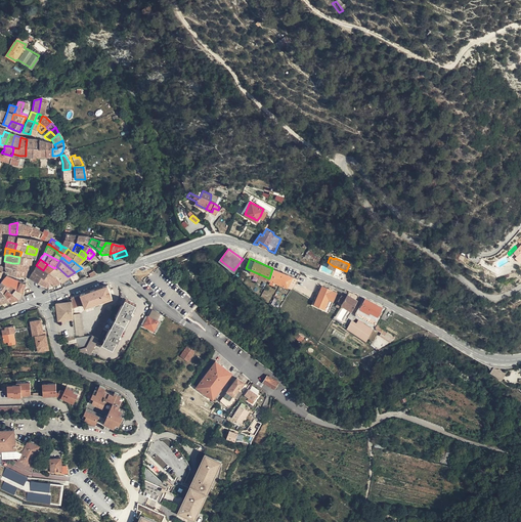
[(22,264),(18,263),(12,263),(4,261),(4,266),(11,268),(17,269),(20,269),(22,264)]
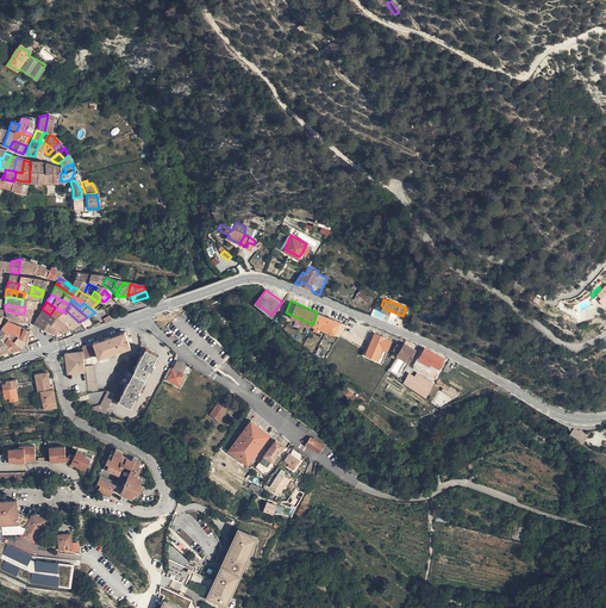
[(63,312),(55,308),(50,315),(58,320),(63,312)]
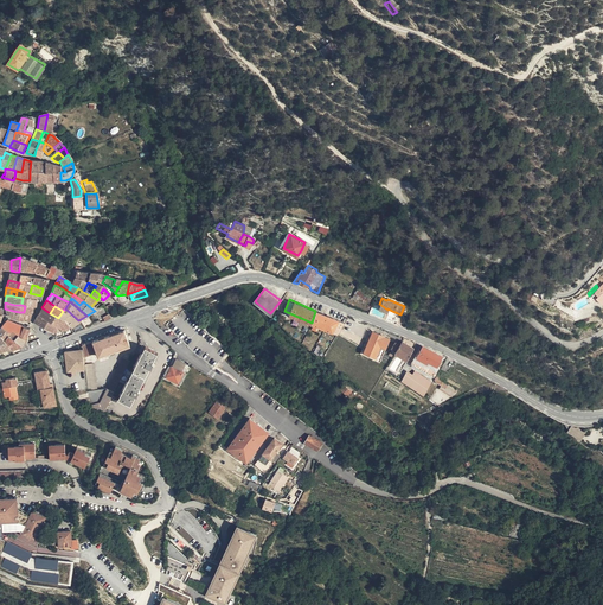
[(50,313),(42,307),(38,316),(49,320),(51,322),(57,328),(61,332),(69,328),(66,325),(65,324),(58,318),(50,313)]
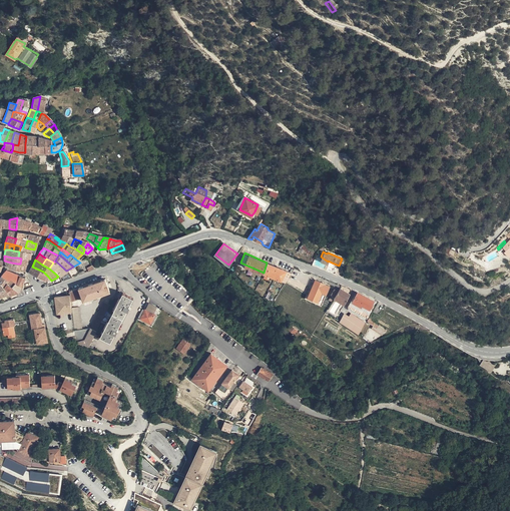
[(66,271),(55,261),(53,263),(49,269),(55,274),(56,275),(58,277),(66,271)]
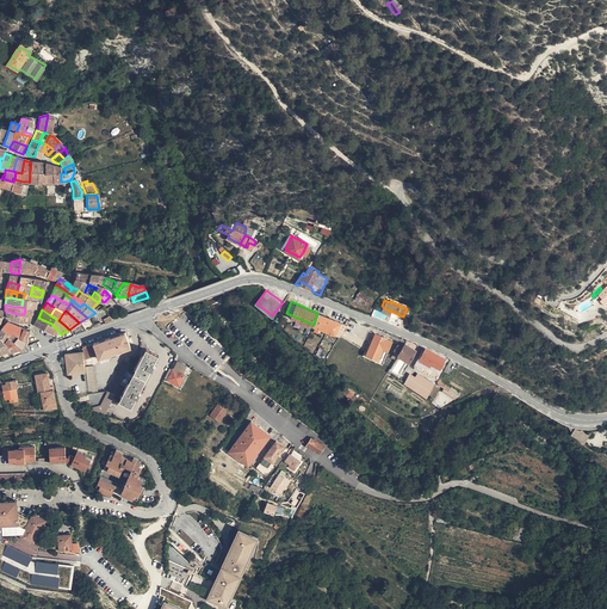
[(314,325),(334,333),(339,321),(317,313),(314,325)]
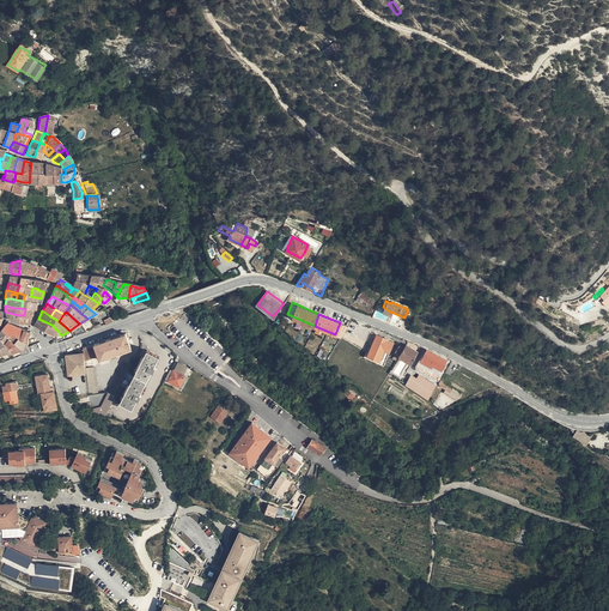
[(49,324),(38,319),(34,325),(54,337),(56,337),(61,336),(58,331),(52,325),(49,324)]
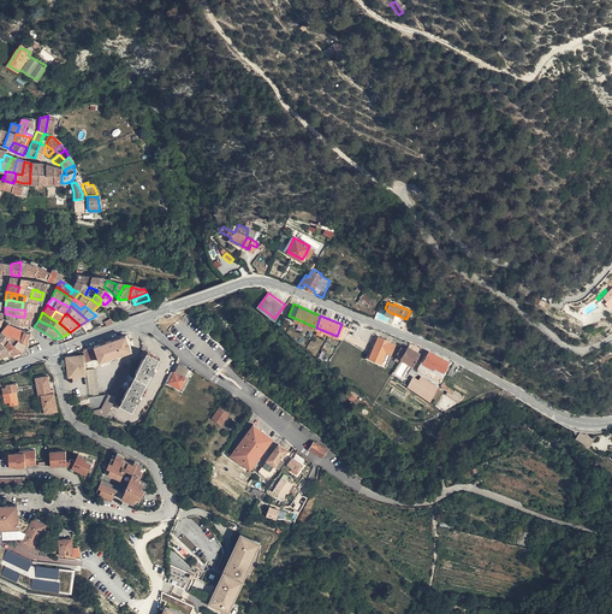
[(88,334),(82,324),(79,325),(70,332),(73,341),(88,334)]
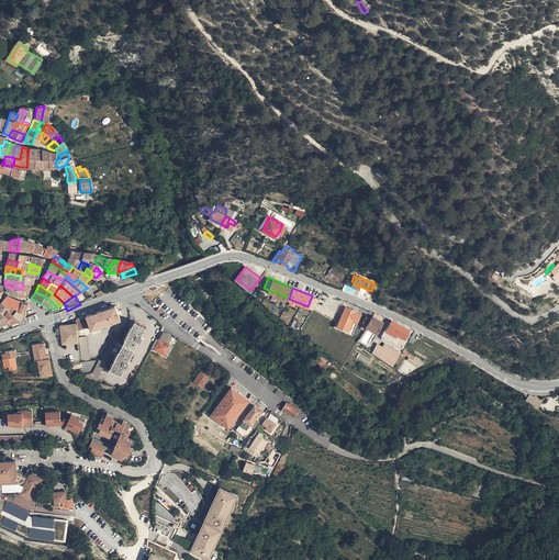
[(308,306),(311,309),(316,298),(312,295),(308,306)]
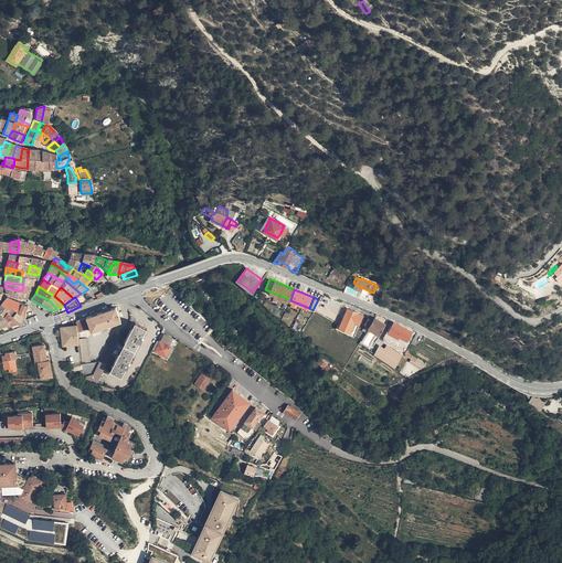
[(4,307),(10,299),(7,298),(1,304),(0,305),(4,307)]
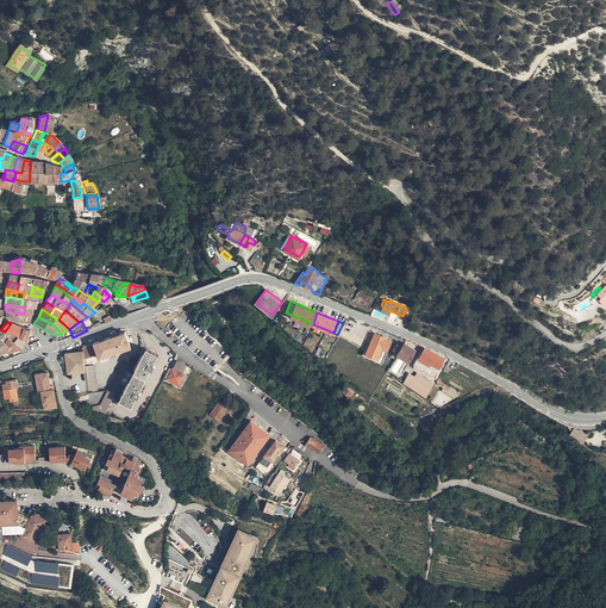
[(10,334),(14,326),(13,326),(11,323),(5,332),(10,334)]
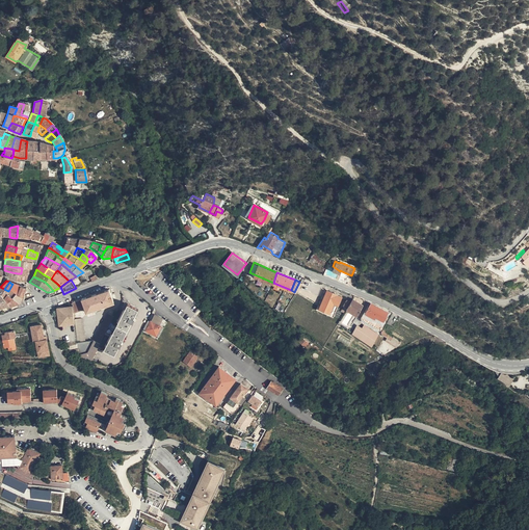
[(15,294),(19,286),(16,285),(12,284),(8,291),(5,296),(10,297),(12,293),(15,294)]
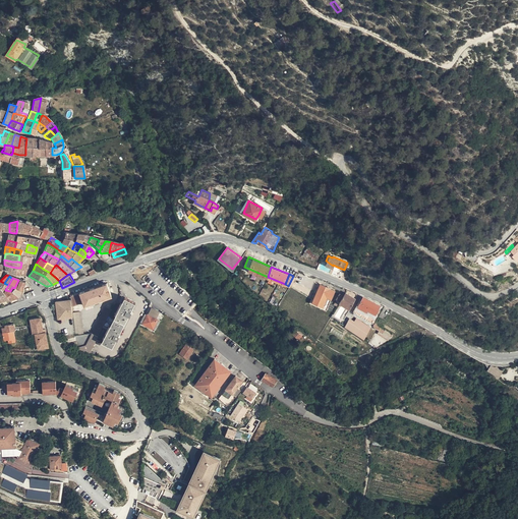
[(24,282),(18,280),(14,288),(21,291),(24,282)]
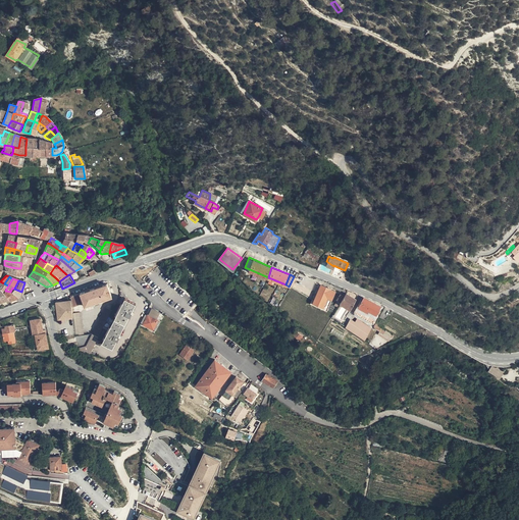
[(5,291),(8,286),(4,283),(0,281),(0,290),(1,288),(5,291)]
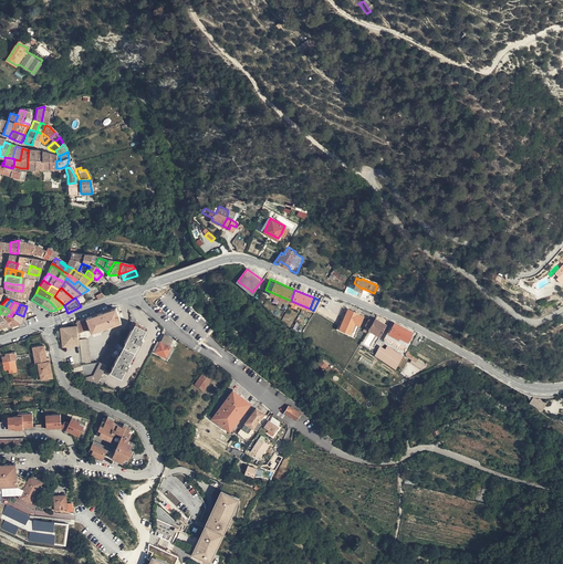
[(68,313),(64,305),(56,310),(58,313),(60,315),(68,313)]
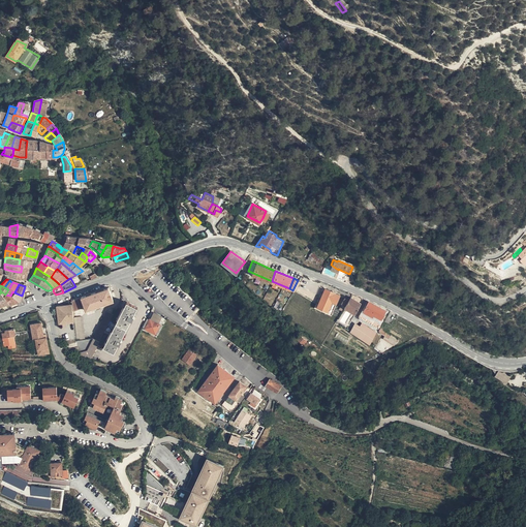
[(113,300),(109,287),(82,297),(86,309),(113,300)]
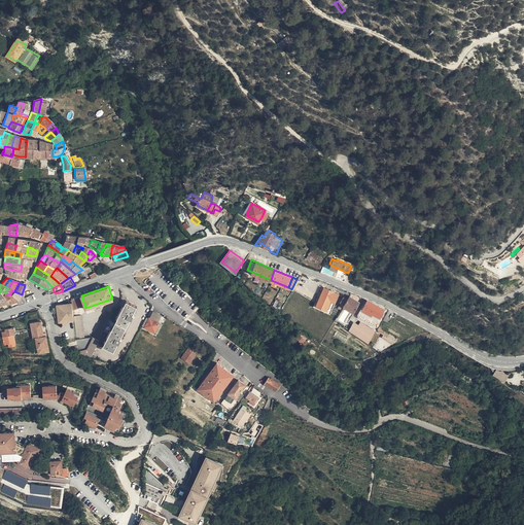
[(315,305),(323,287),(320,286),(312,306),(328,314),(334,302),(329,300),(324,310),(315,305)]
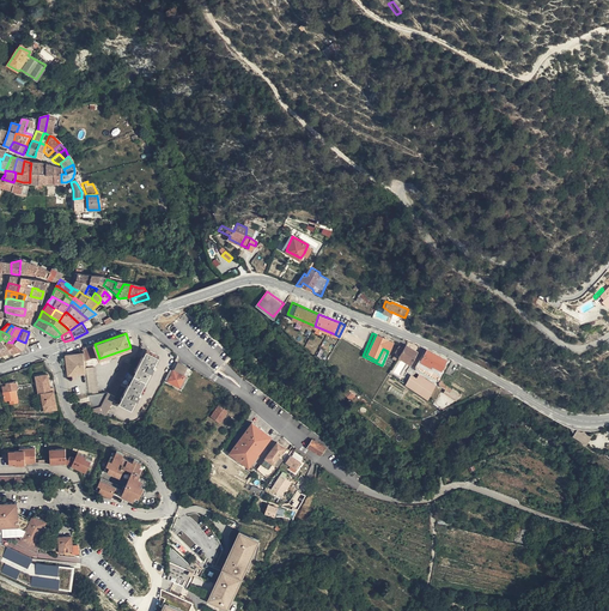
[(387,339),(376,334),(366,355),(377,361),(383,349),(388,351),(391,342),(387,339)]
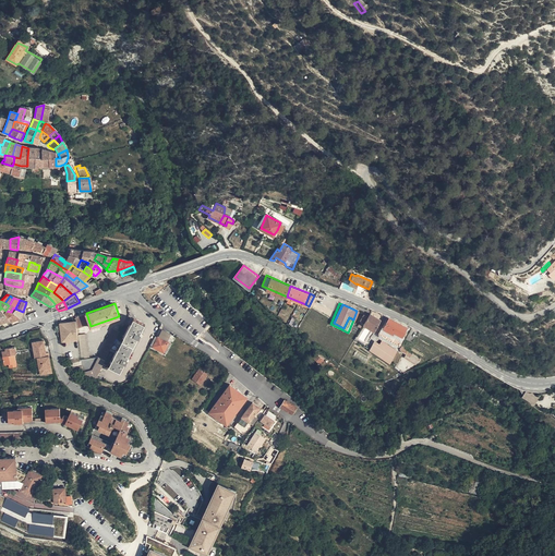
[(16,314),(11,312),(5,311),(3,315),(9,322),(16,319),(19,324),(24,322),(23,318),(21,318),(22,315),(16,314)]
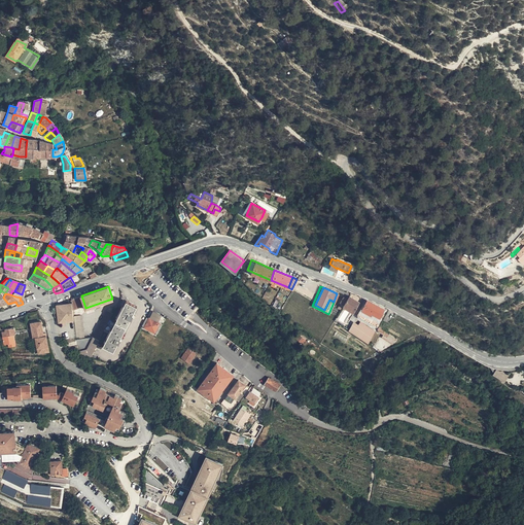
[(8,304),(3,298),(0,294),(0,307),(7,304),(8,304)]
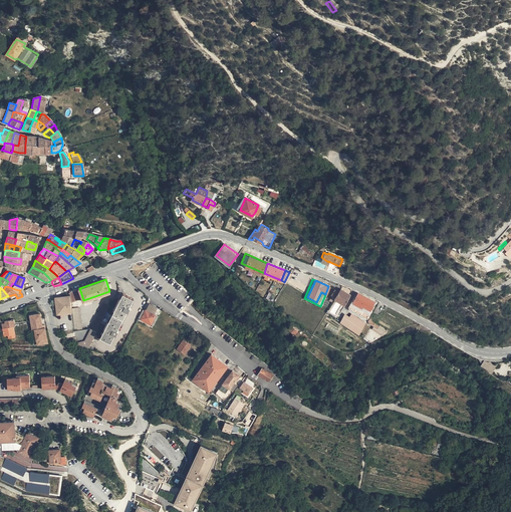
[(81,299),(78,287),(68,291),(69,295),(69,303),(81,299)]
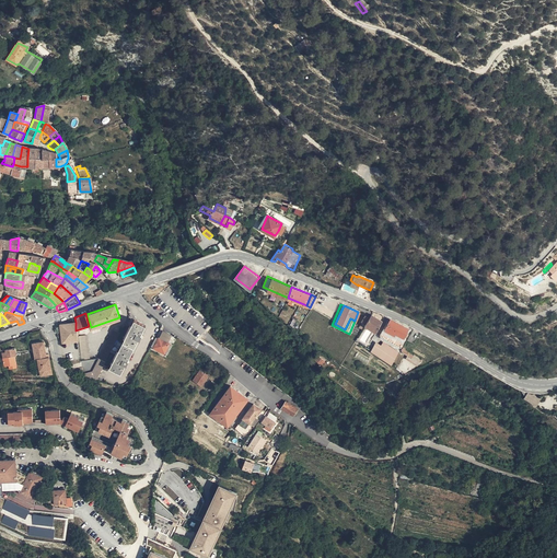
[(375,335),(382,322),(369,315),(362,328),(375,335)]
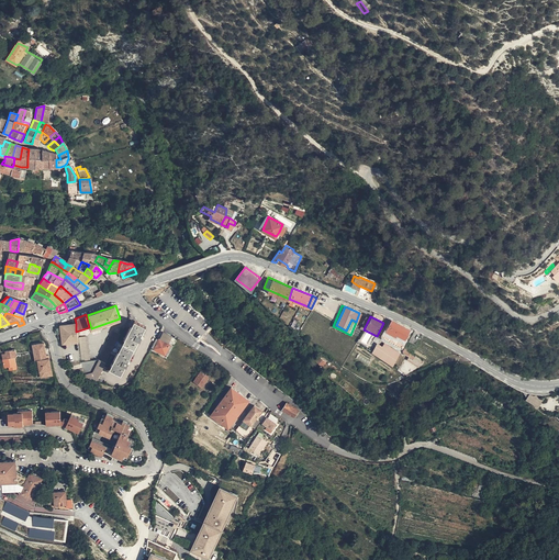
[(382,336),(402,347),(410,332),(391,322),(382,336)]
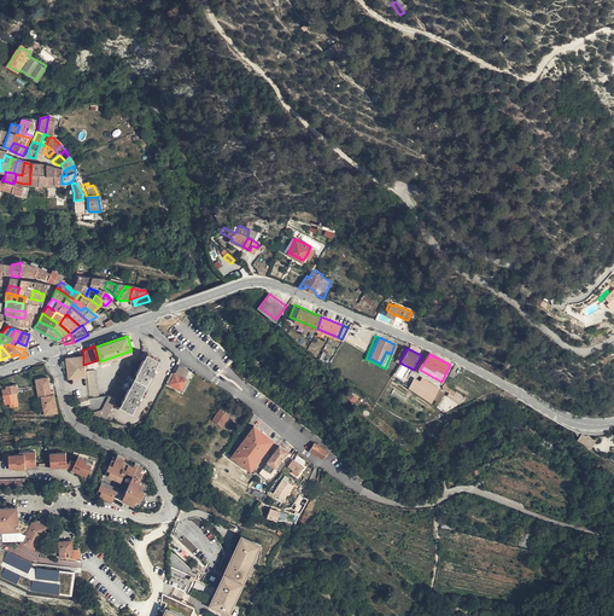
[(85,375),(85,372),(83,365),(83,355),(65,359),(66,373),(68,378),(70,378),(85,375)]
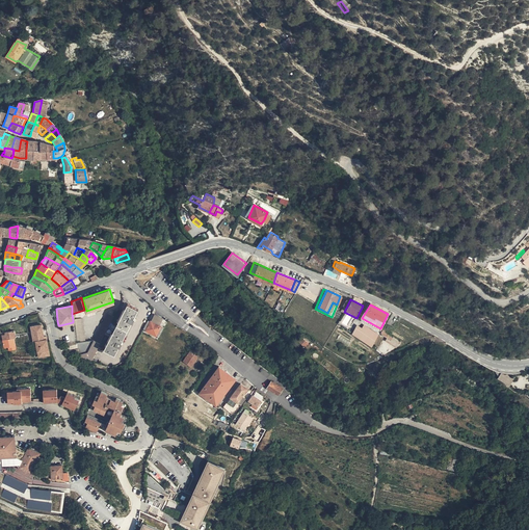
[(108,360),(135,313),(125,308),(99,353),(108,360)]
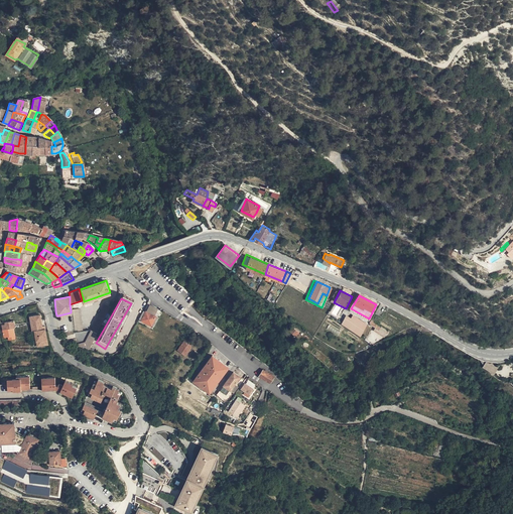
[(80,350),(106,303),(104,303),(90,329),(80,326),(79,310),(71,310),(71,312),(71,314),(75,349),(80,350)]
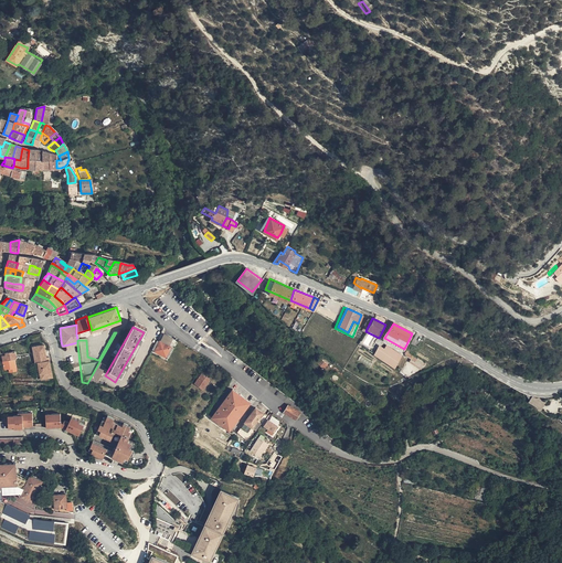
[(87,383),(94,384),(122,336),(116,332),(87,383)]
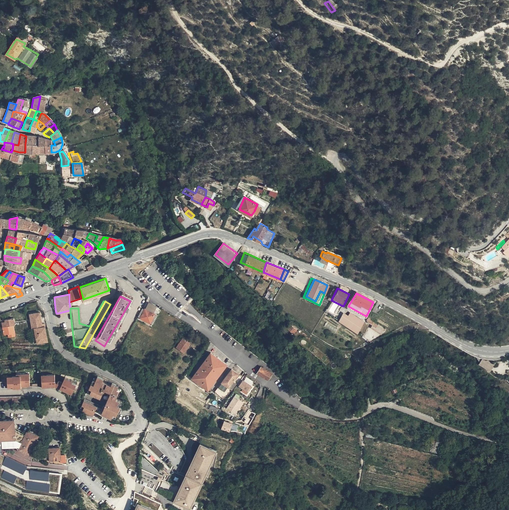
[(157,306),(151,302),(147,309),(146,308),(141,316),(151,322),(155,314),(153,313),(157,306)]
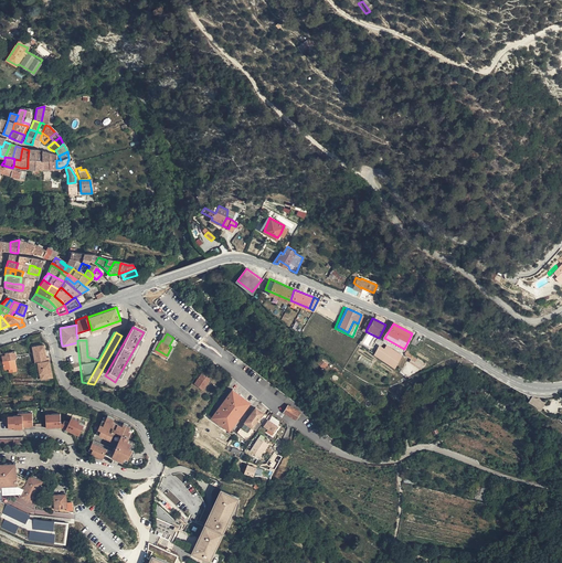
[(46,361),(45,359),(43,346),(31,348),(36,381),(40,380),(40,374),(51,373),(49,361),(46,361)]
